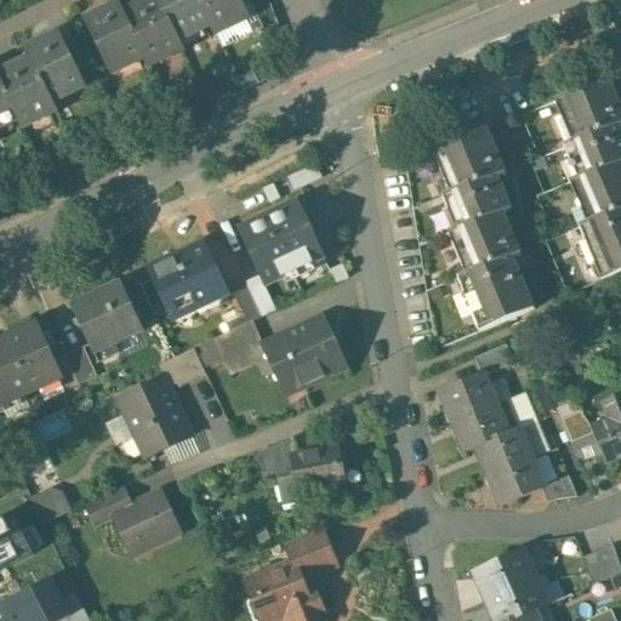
[(174,35),(155,0),(149,0),(121,13),(141,52),(144,61),(178,45),(174,35)]
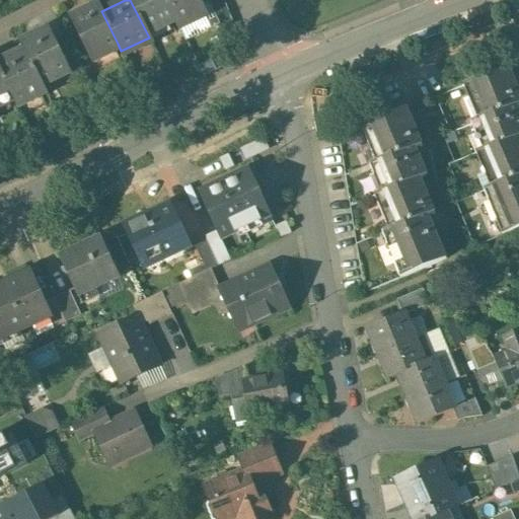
[(130,0),(145,29),(172,15),(164,0),(130,0)]
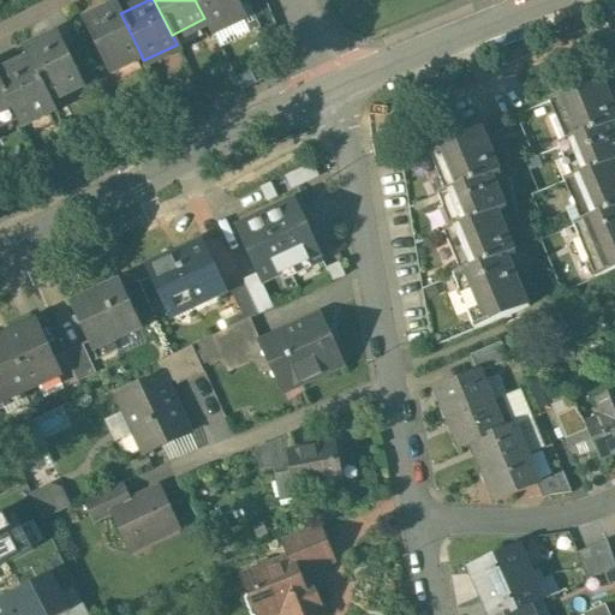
[(236,0),(195,0),(204,18),(212,34),(244,17),(236,0)]
